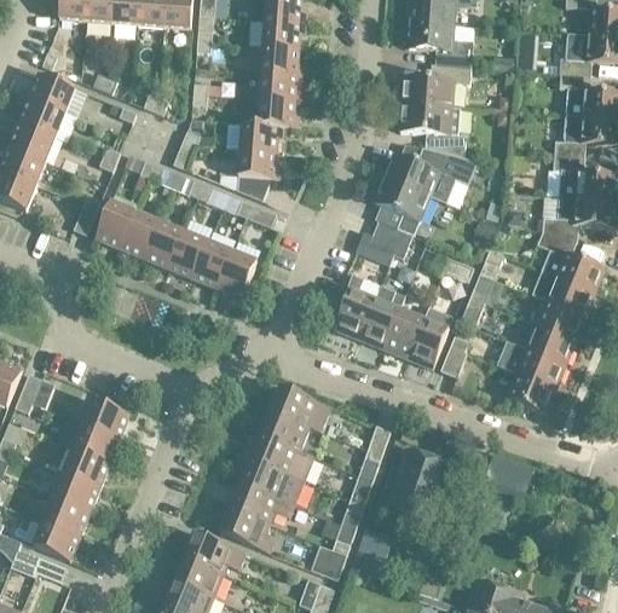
[(85,23),(86,0),(59,0),(58,22),(85,23)]
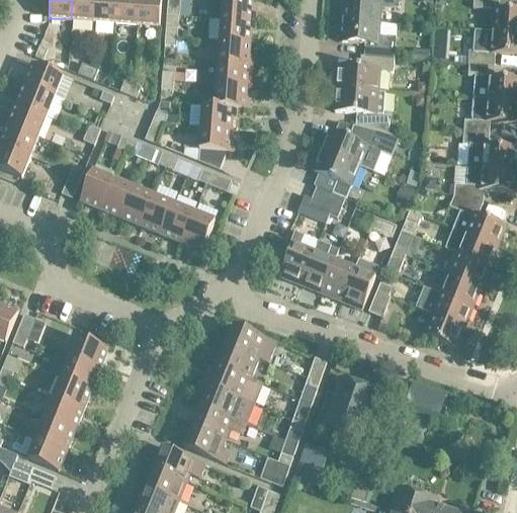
[(72,0),(71,19),(92,21),(94,0),(72,0)]
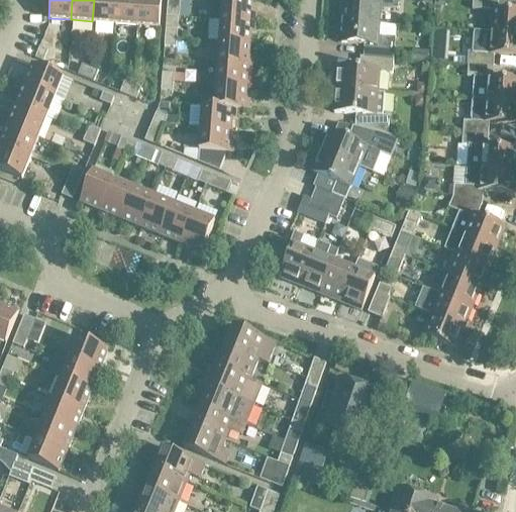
[(94,0),(92,21),(113,23),(115,0),(94,0)]
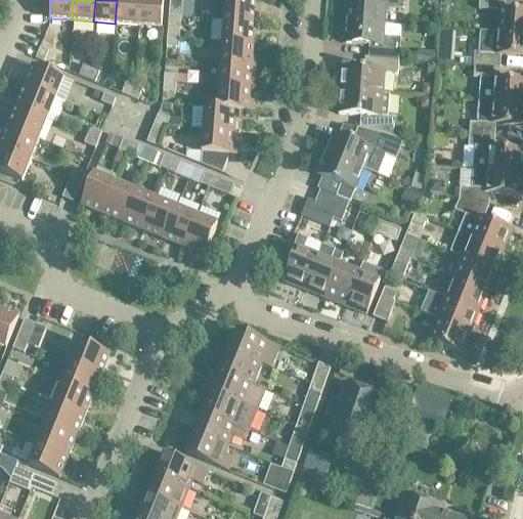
[(117,0),(115,24),(137,25),(138,0),(117,0)]
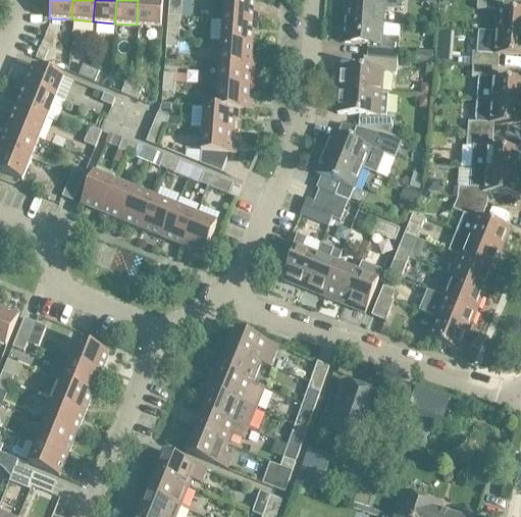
[(138,0),(137,24),(160,27),(161,0),(138,0)]
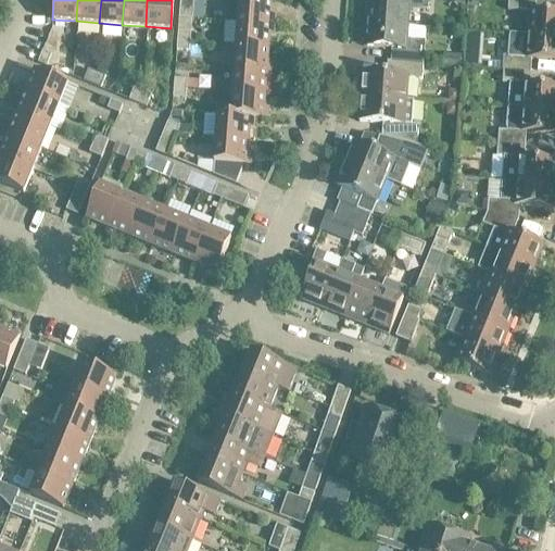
[(179,0),(178,15),(192,16),(193,0),(179,0)]
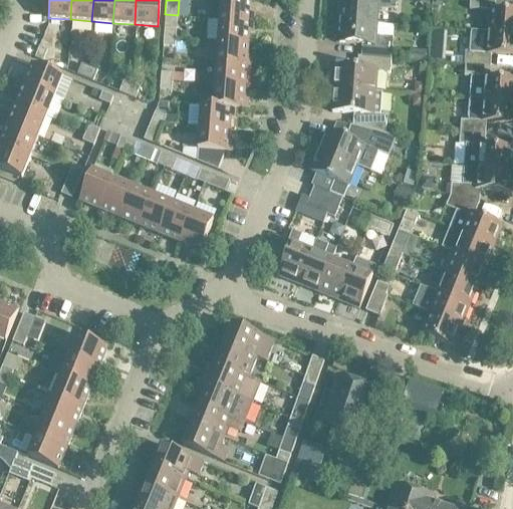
[(220,0),(219,16),(253,18),(253,12),(250,11),(251,0),(220,0)]
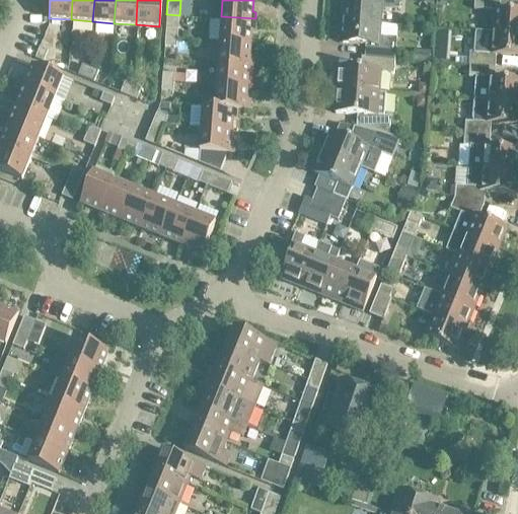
[(343,0),(342,18),(379,21),(381,6),(383,6),(398,5),(398,0),(343,0)]
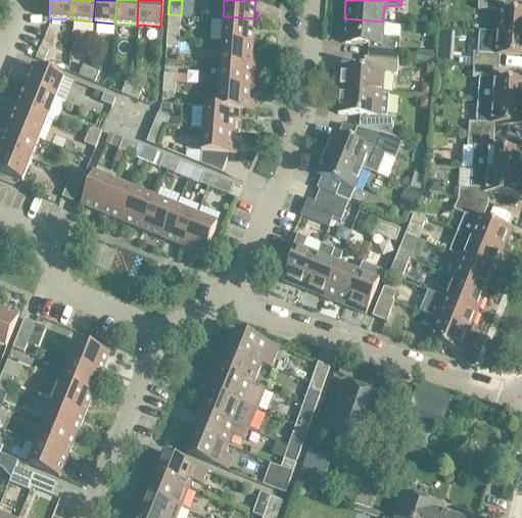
[(477,0),(477,5),(496,7),(495,29),(521,31),(521,8),(503,7),(504,0),(477,0)]
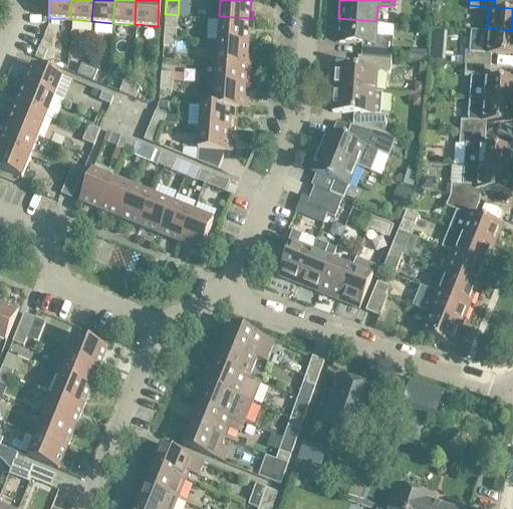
[(219,16),(217,38),(247,40),(248,30),(252,30),(253,18),(219,16)]
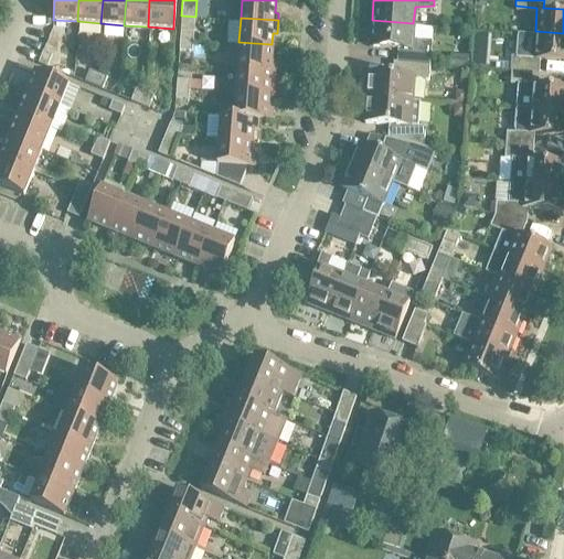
[(413,23),(372,20),(370,43),(397,45),(396,58),(429,62),(431,38),(413,36),(413,23)]
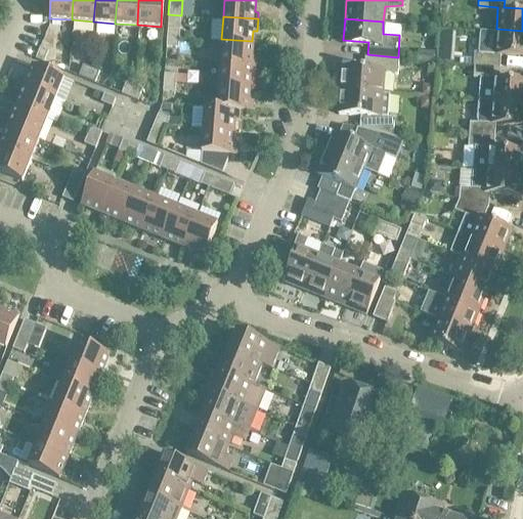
[(165,35),(178,35),(178,26),(166,26),(165,35)]
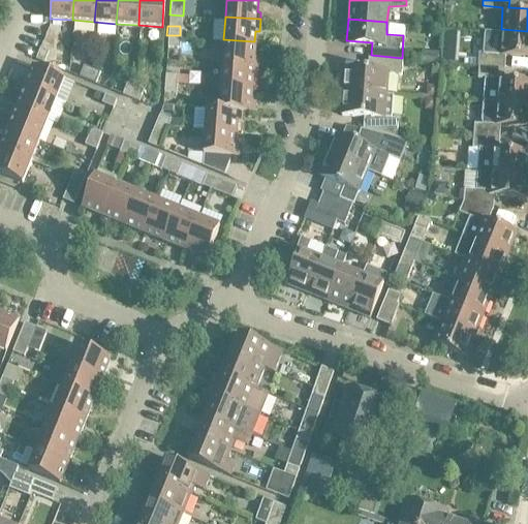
[(478,51),(478,63),(504,64),(505,53),(527,54),(527,31),(501,29),(484,28),(483,51),(478,51)]
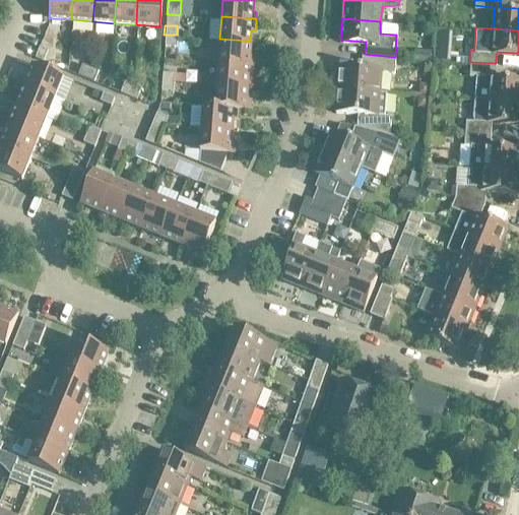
[(177,35),(164,35),(164,43),(176,44),(177,35)]
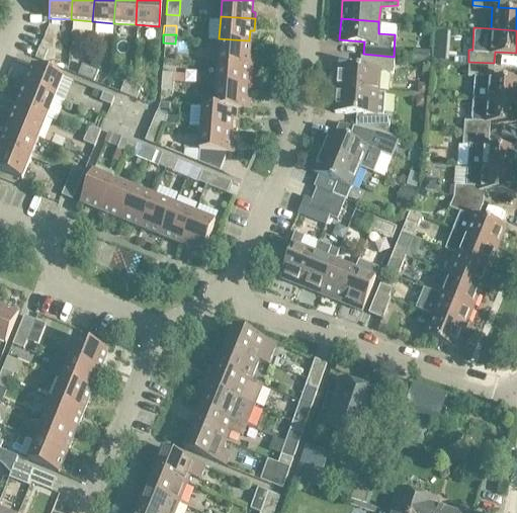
[(219,38),(218,60),(252,63),(252,56),(248,55),(249,40),(219,38)]
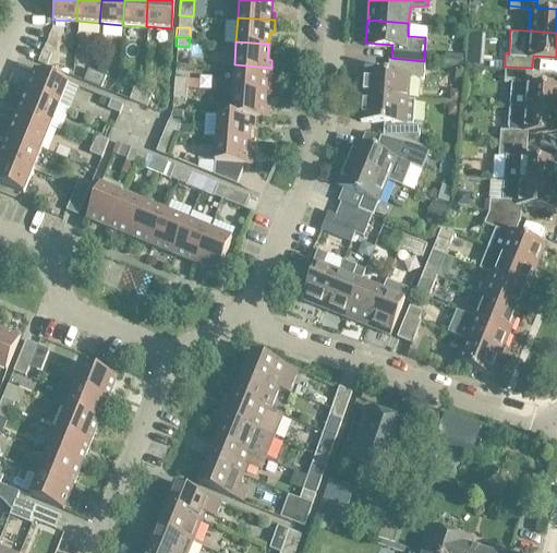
[(41,49),(37,61),(46,64),(50,52),(41,49)]
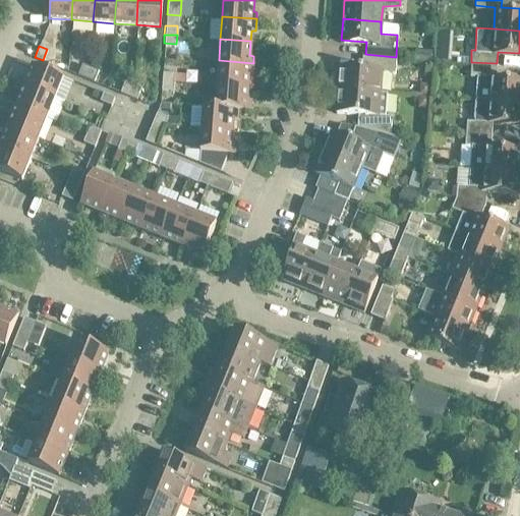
[(415,47),(414,57),(430,58),(431,48),(415,47)]
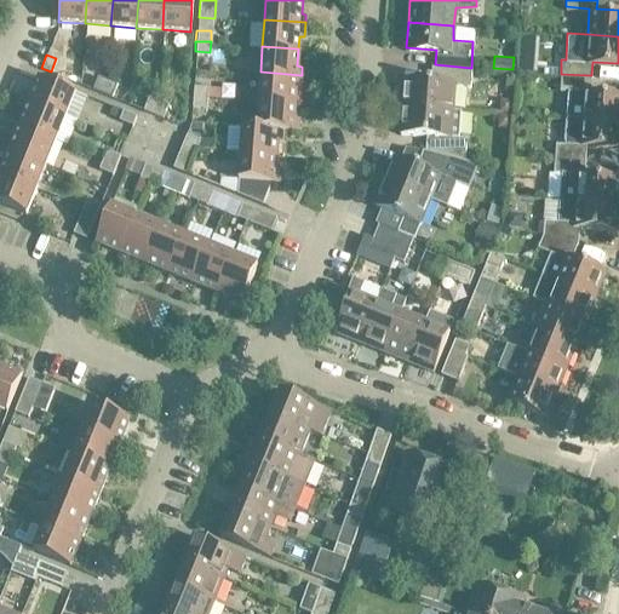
[(403,76),(401,105),(452,109),(452,108),(454,84),(470,85),(471,68),(435,64),(431,64),(431,78),(403,76)]
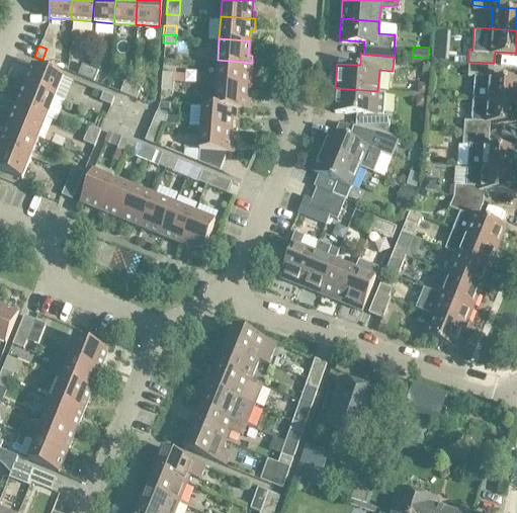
[(252,63),(218,60),(216,82),(246,84),(247,74),(251,74),(252,63)]
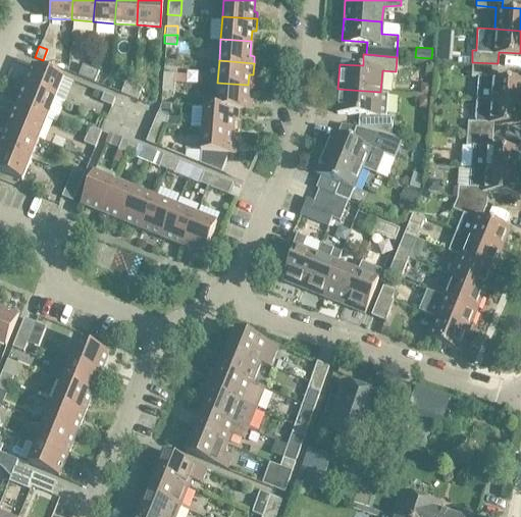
[(498,63),(472,62),(471,74),(478,74),(476,97),(520,100),(520,76),(497,75),(498,63)]
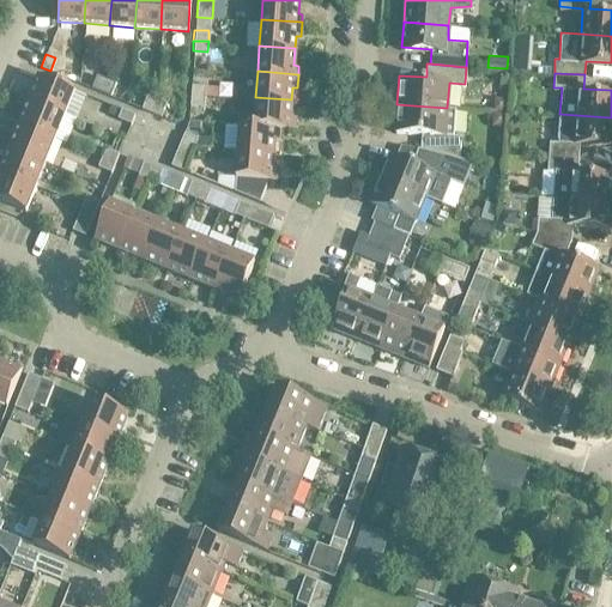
[(29,96),(65,110),(73,89),(37,74),(29,96)]
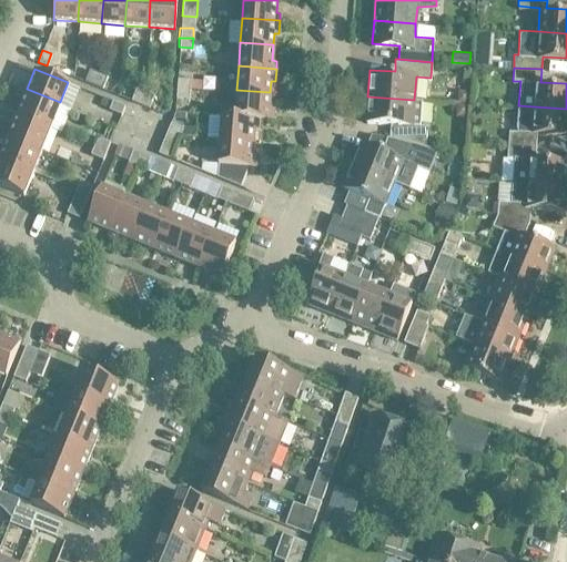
[(92,83),(97,72),(89,69),(84,80),(92,83)]
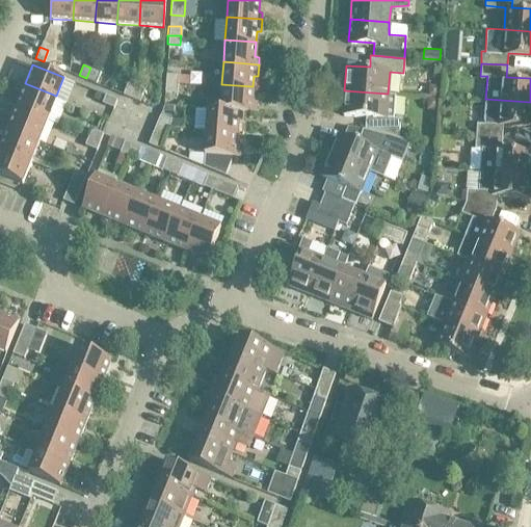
[(90,68),(86,78),(95,81),(100,71),(90,68)]
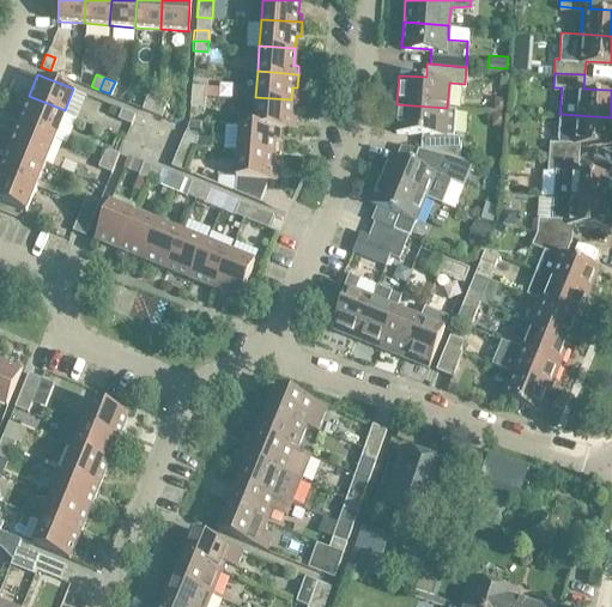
[(191,84),(191,93),(204,95),(205,84),(192,84),(191,84)]
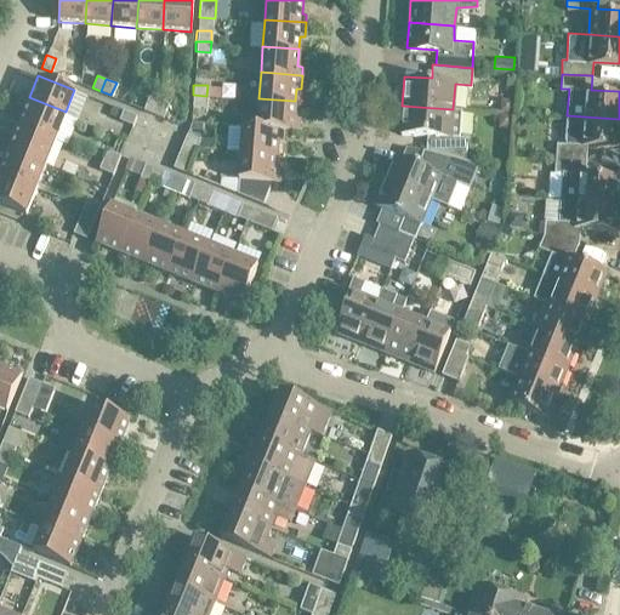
[(208,85),(206,96),(220,97),(220,86),(208,85)]
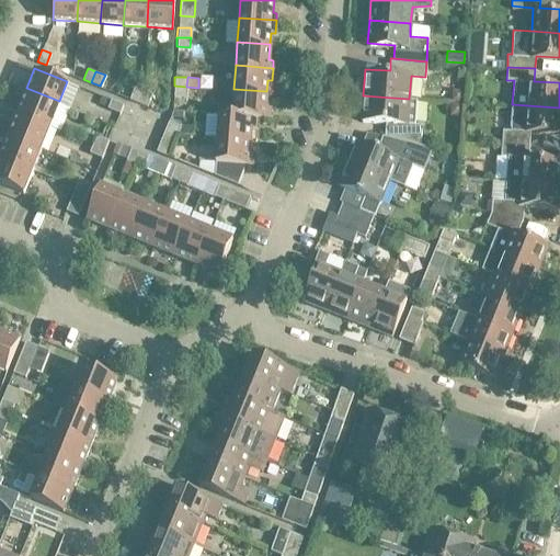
[(174,86),(173,94),(185,95),(186,87),(174,86)]
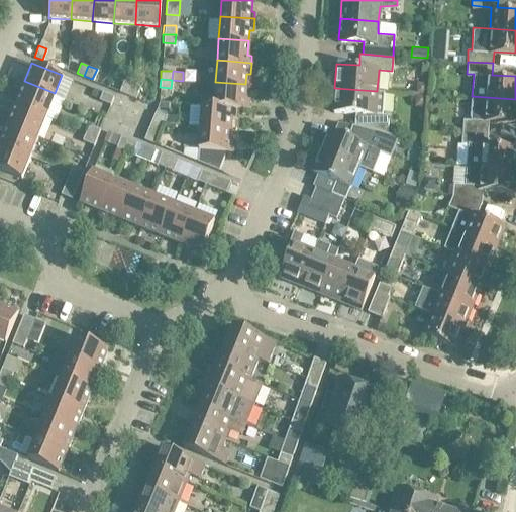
[(127,94),(131,83),(123,80),(118,91),(127,94)]
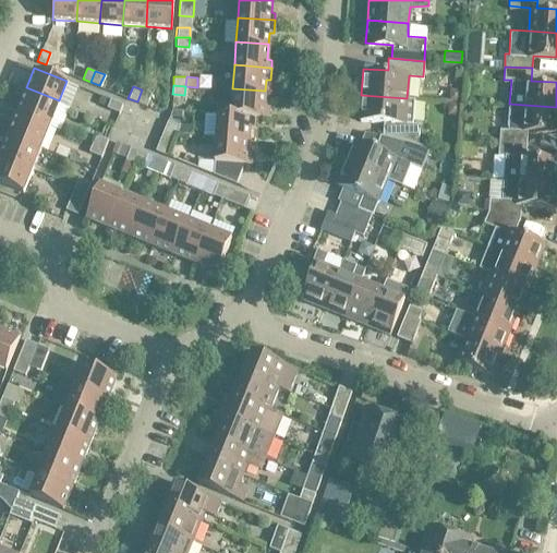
[(460,86),(449,86),(449,97),(459,98),(460,86)]
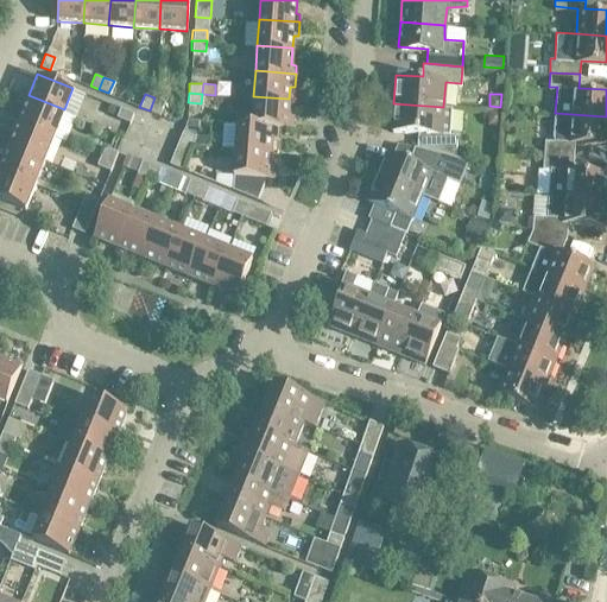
[(64,109),(29,95),(18,120),(55,134),(64,109)]
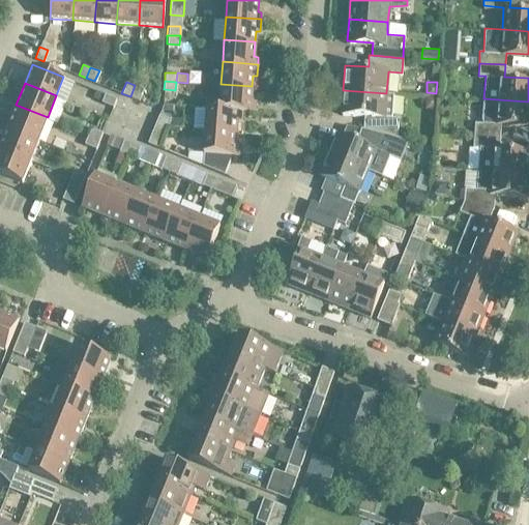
[(252,86),(221,84),(219,108),(241,111),(254,111),(255,101),(251,100),(252,86)]
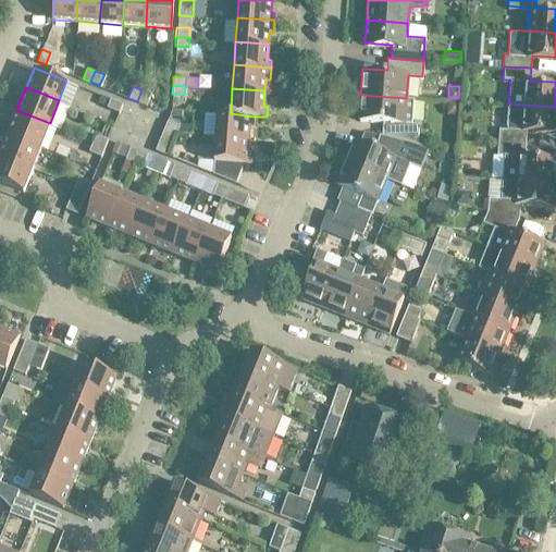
[(150,93),(141,89),(137,101),(145,105),(150,93)]
